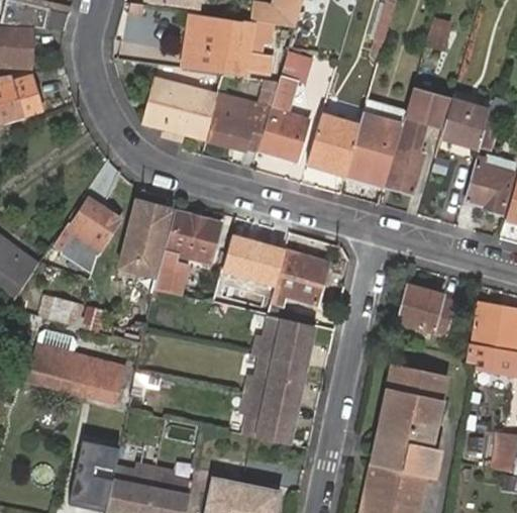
[(72,5),(48,0),(6,0),(1,21),(65,28),(72,5)]
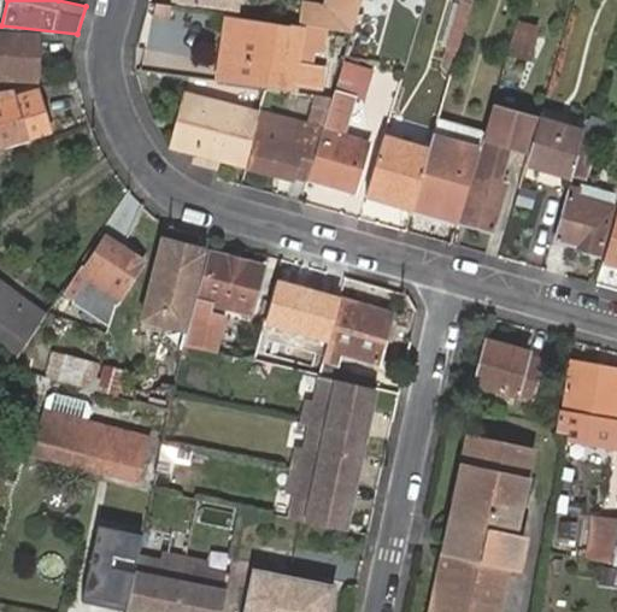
[(358,10),(360,0),(329,0),(328,5),(358,10)]
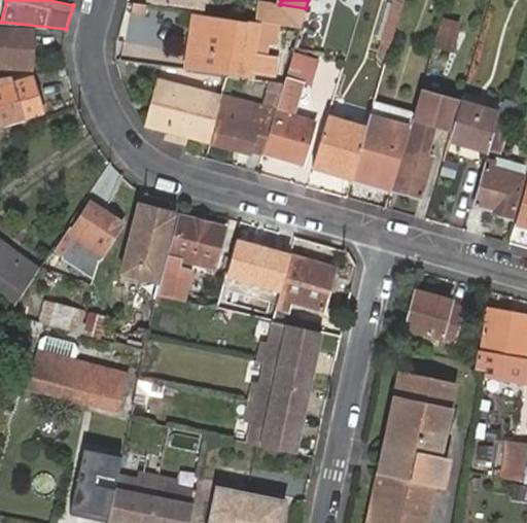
[(147,4),(133,1),(130,14),(144,16),(147,4)]
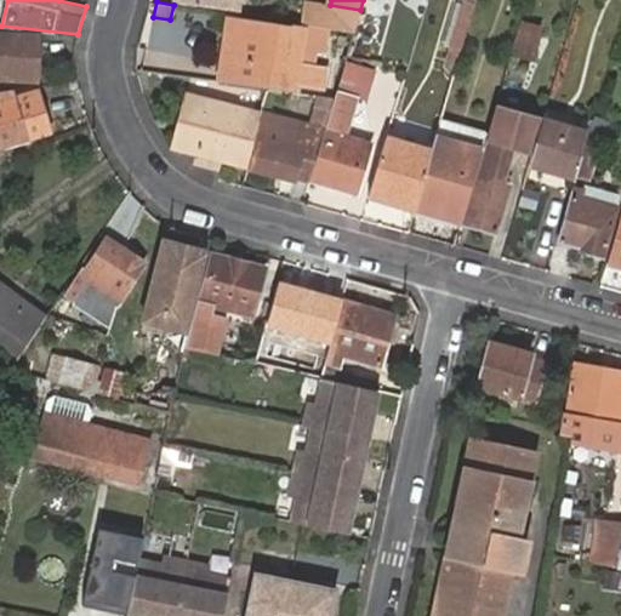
[(354,29),(360,10),(330,5),(306,1),(305,22),(354,29)]
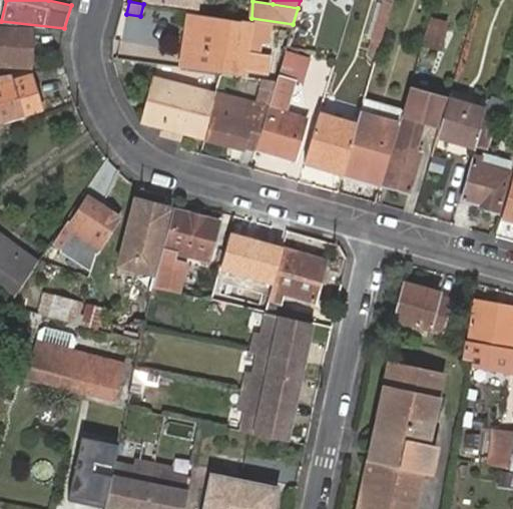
[(191,13),(187,43),(200,44),(203,15),(191,13)]
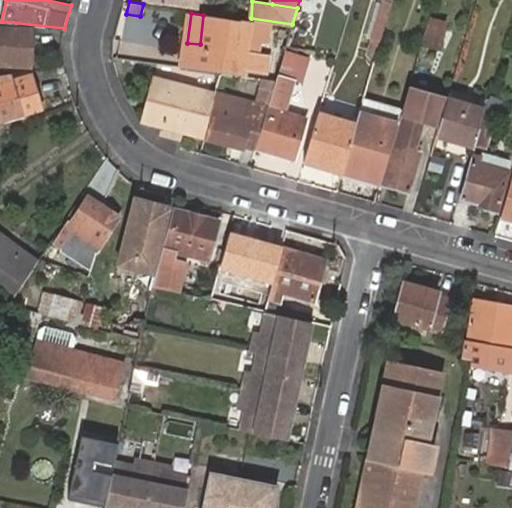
[(438,49),(447,19),(432,14),(423,45),(438,49)]
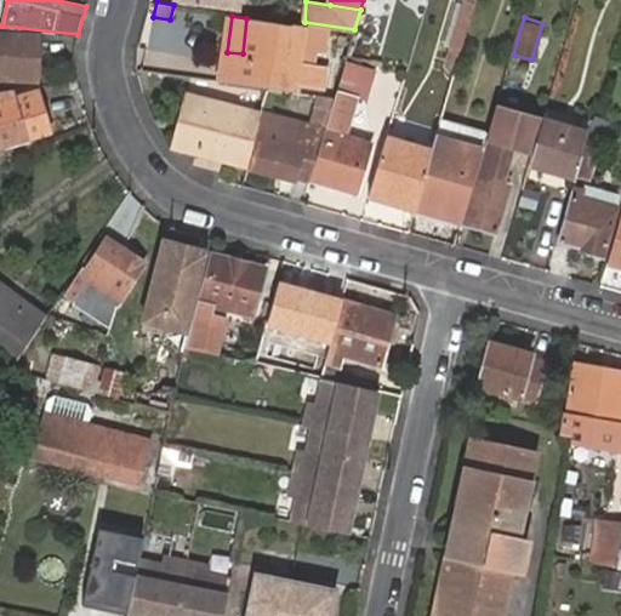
[(243,53),(227,52),(224,74),(295,83),(302,24),(246,18),(243,53)]
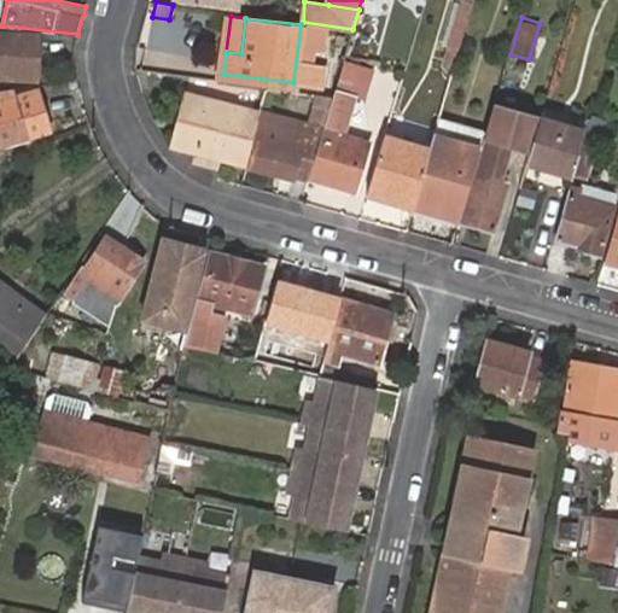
[(0,75),(38,77),(39,33),(0,31),(0,75)]
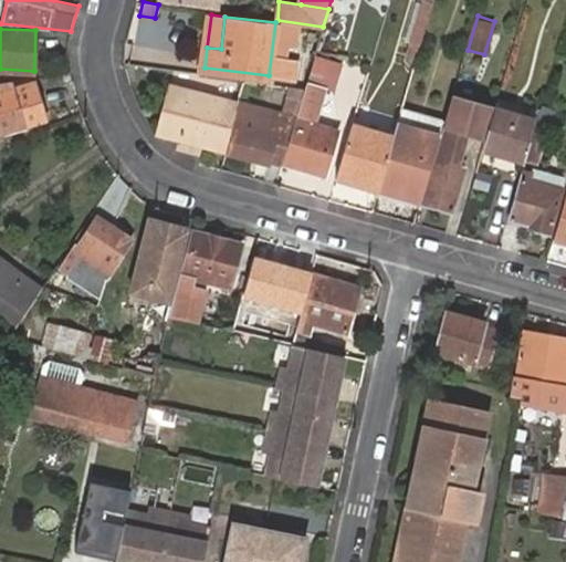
[(402,58),(415,62),(420,45),(409,42),(402,58)]
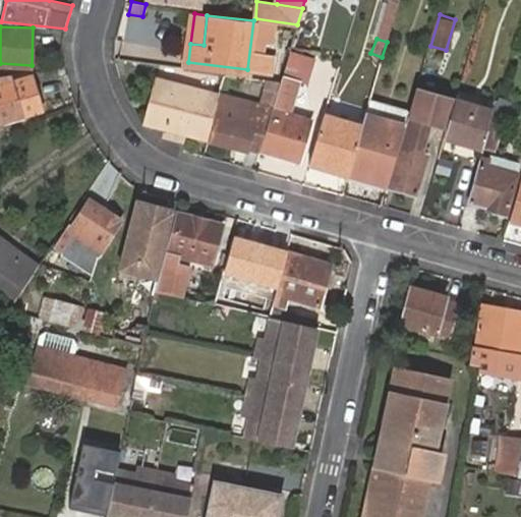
[(313,59),(289,52),(281,77),(273,104),(272,109),(259,149),(300,163),(312,119),(293,113),(303,83),(307,84),(313,59)]
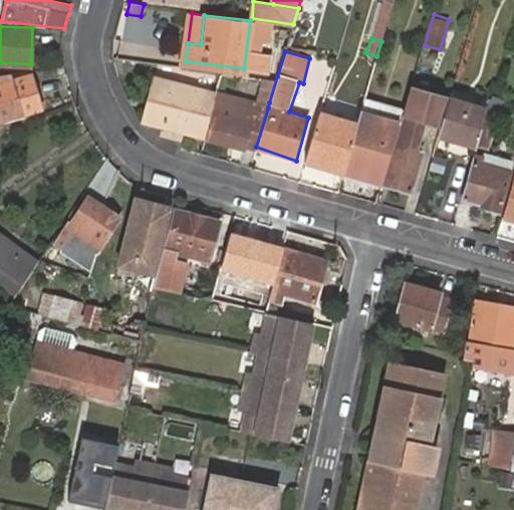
[(32,74),(0,83),(0,124),(1,124),(0,120),(0,119),(43,108),(32,74)]
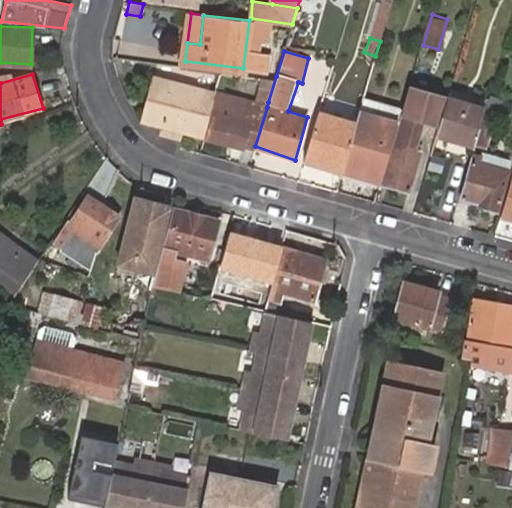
[(268,102),(276,76),(256,74),(253,99),(268,102)]
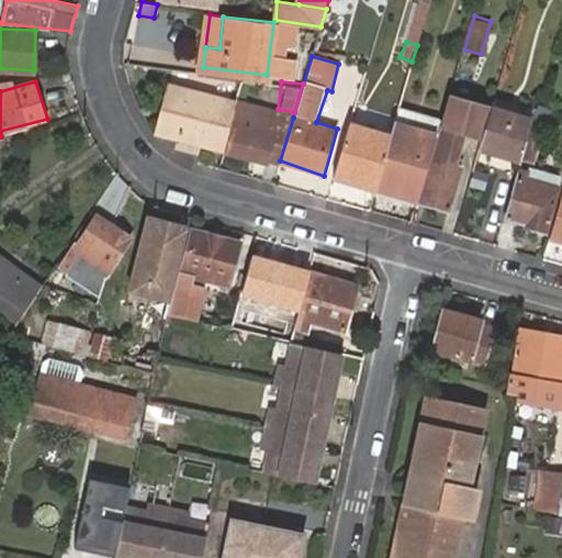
[(169,82),(157,131),(222,147),(235,99),(169,82)]
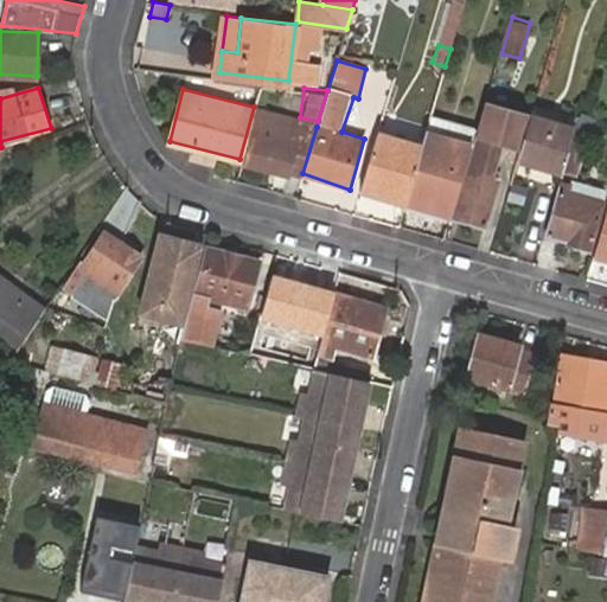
[(289,168),(302,173),(317,127),(259,111),(246,161),(288,172),(289,168)]
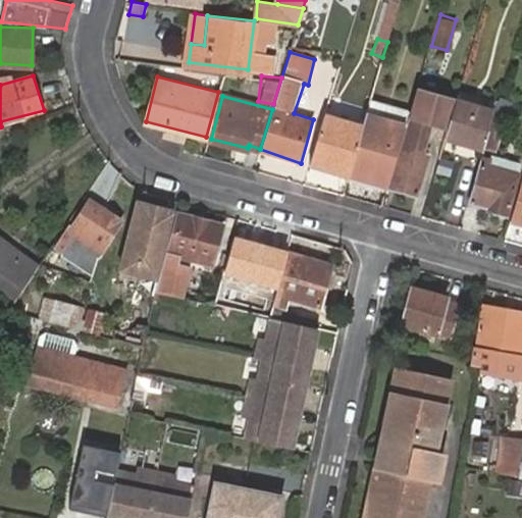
[(447,125),(453,103),(435,98),(433,107),(415,103),(389,186),(417,194),(428,154),(422,152),(431,121),(447,125)]
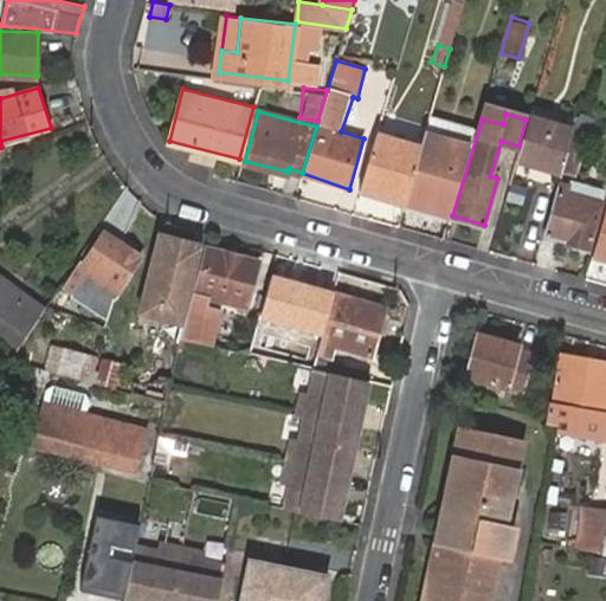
[(519,146),(515,157),(562,170),(575,127),(528,114),(526,120),(519,146)]
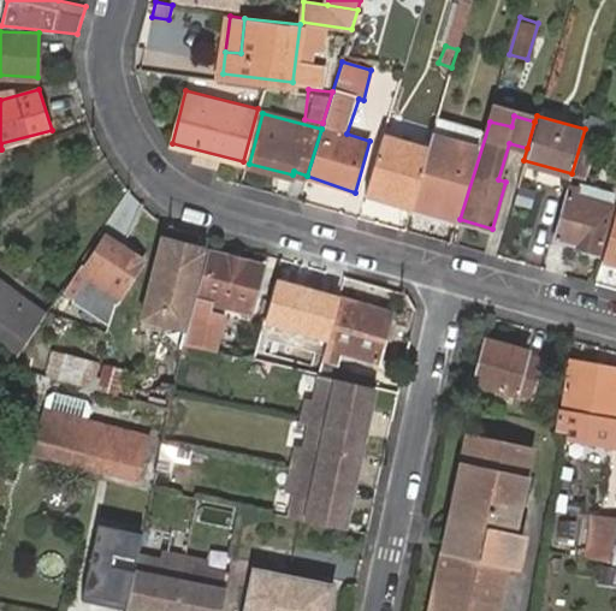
[(588,124),(600,128),(603,119),(592,117),(588,124)]
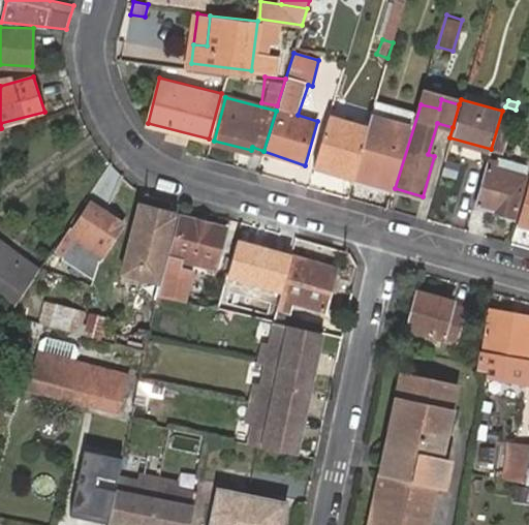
[(374,103),(371,116),(410,127),(414,115),(374,103)]
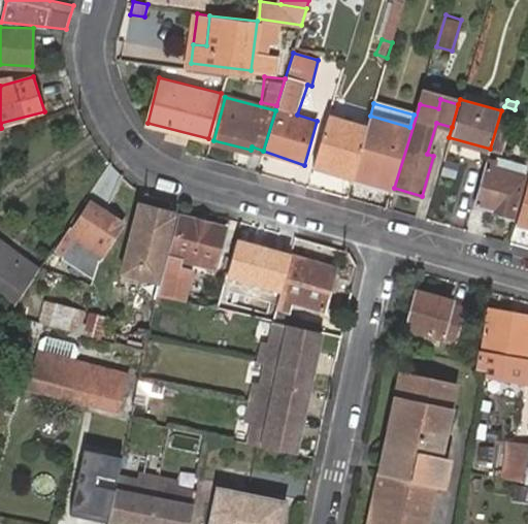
[(502,151),(515,109),(504,106),(493,148),(502,151)]
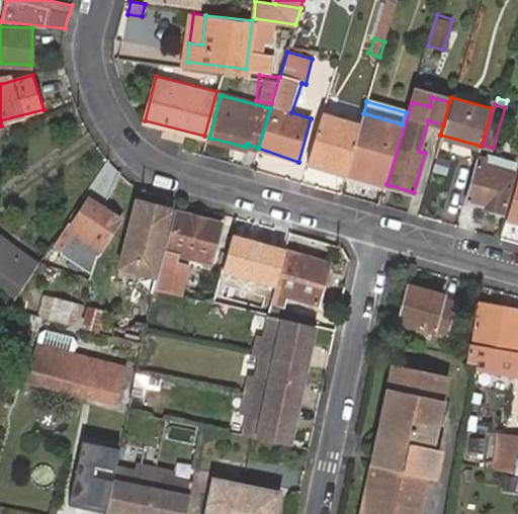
[(347,166),(360,123),(322,112),(308,160),(327,167),(329,161),(347,166)]
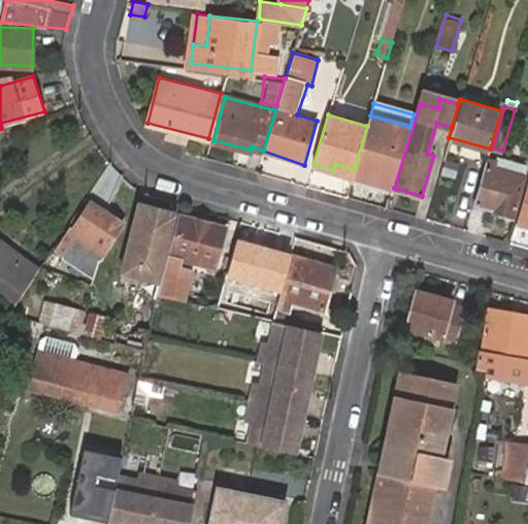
[(409,127),(370,116),(367,126),(354,169),(352,175),(391,188),(409,127)]
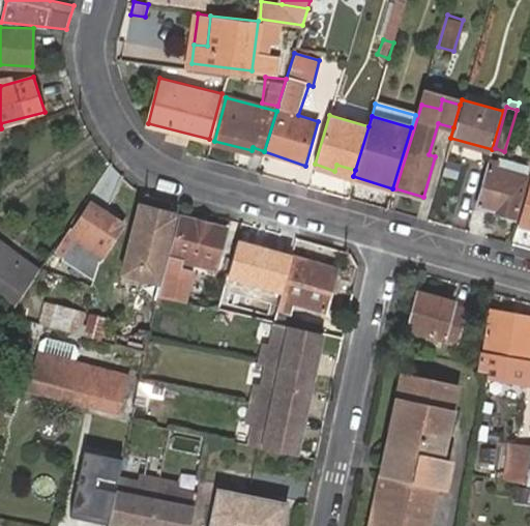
[(494,211),(516,217),(529,166),(498,157),(498,161),(492,158),(478,204),(495,209),(494,211)]
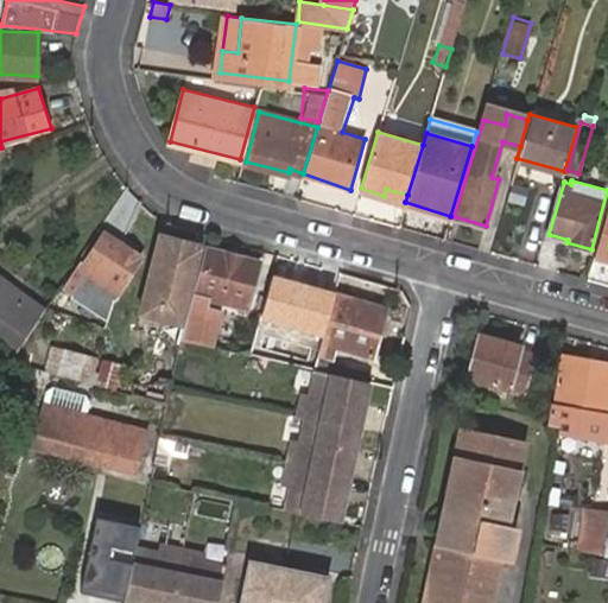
[(607,209),(595,255),(607,259),(607,209)]
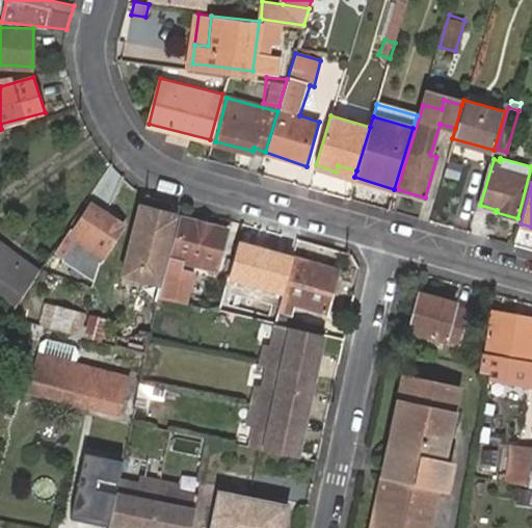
[(56,249),(96,275),(101,259),(125,222),(91,201),(74,229),(71,227),(56,249)]
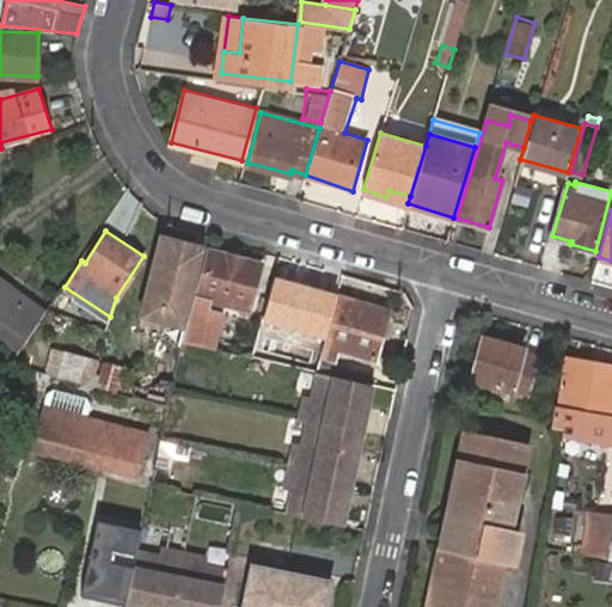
[(206,245),(160,233),(141,313),(184,325),(206,245)]
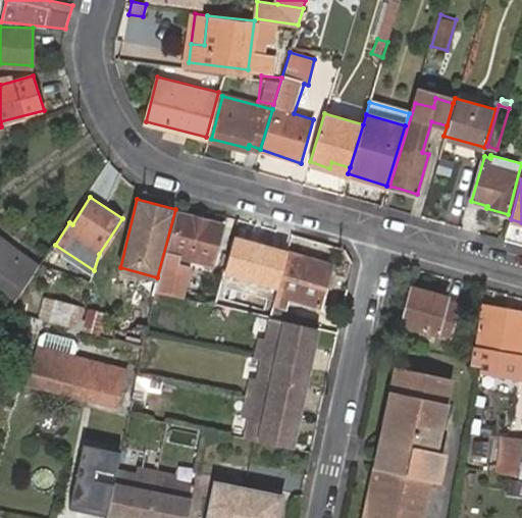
[(178,211),(156,290),(174,294),(180,296),(190,257),(213,262),(223,222),(178,211)]
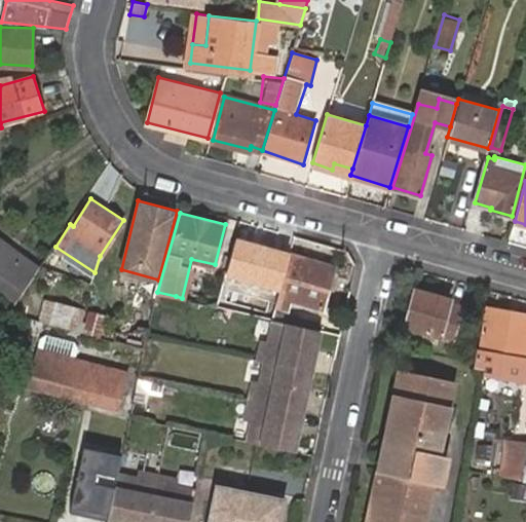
[(291,250),(236,234),(226,271),(280,287),(290,255),(291,250)]
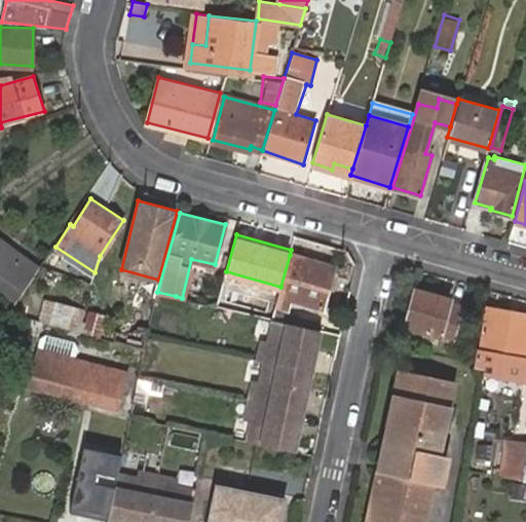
[(0,289),(15,301),(38,268),(0,239),(0,289)]
